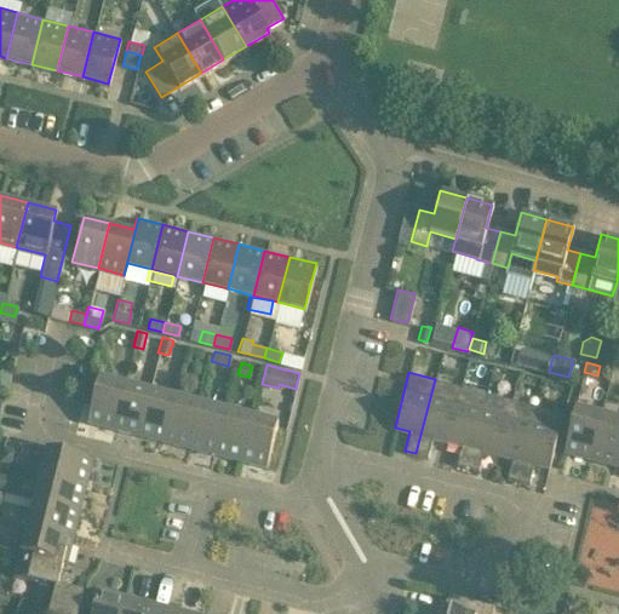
[(113,426),(124,382),(98,374),(86,420),(113,426)]
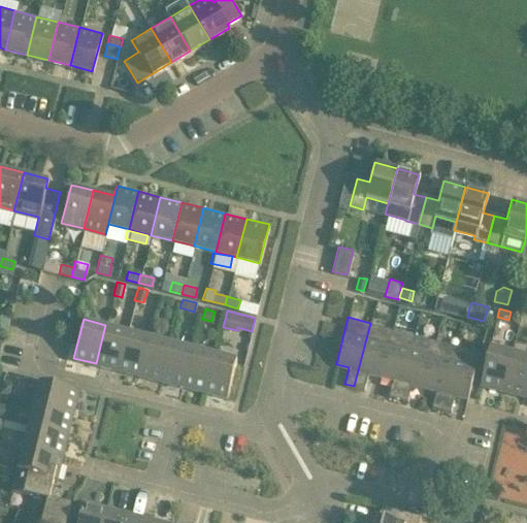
[(370,323),(354,386),(363,389),(367,372),(380,376),(392,328),(370,323)]
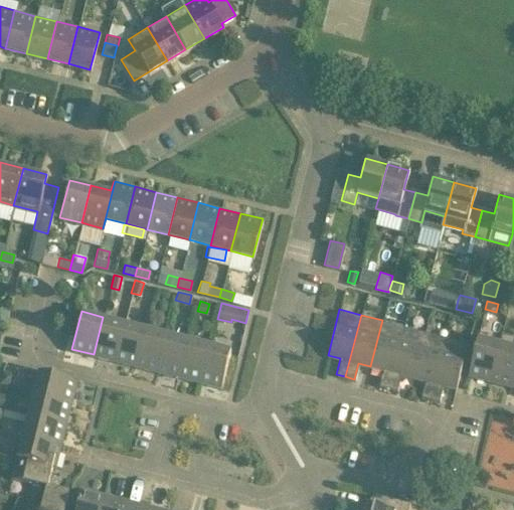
[(103,317),(94,354),(115,360),(124,322),(103,317)]
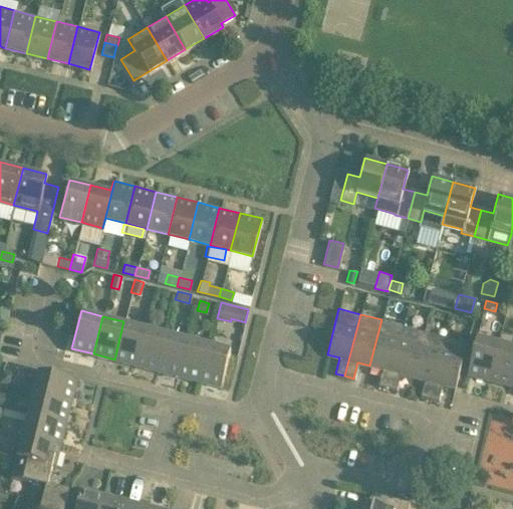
[(381,319),(369,365),(381,368),(377,385),(387,387),(403,324),(381,319)]
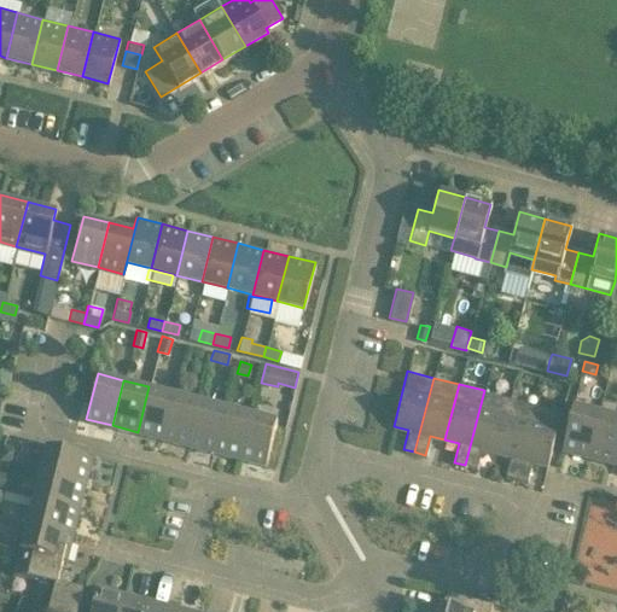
[(149,386),(138,432),(163,438),(174,392),(149,386)]
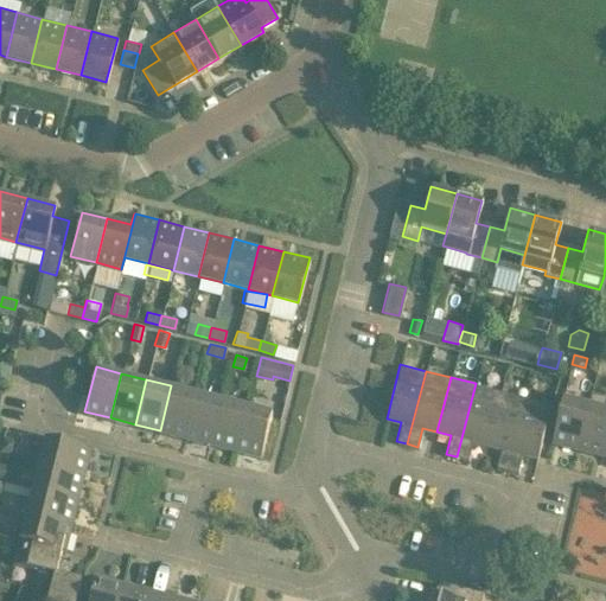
[(476,383),(457,456),(467,459),(472,440),(486,443),(499,390),(476,383)]
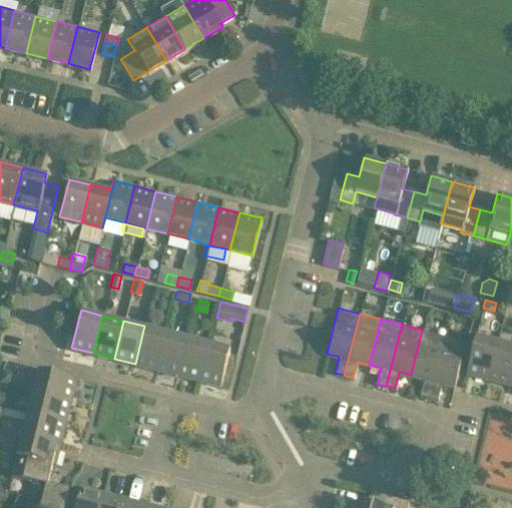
[(144,326),(135,364),(155,369),(165,331),(144,326)]
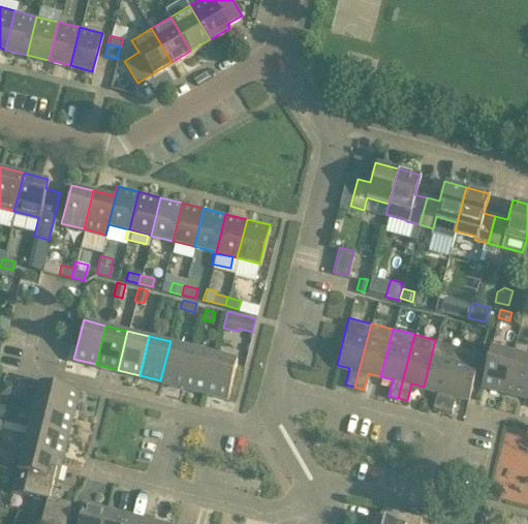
[(435,340),(424,387),(436,390),(432,406),(441,408),(457,345),(435,340)]
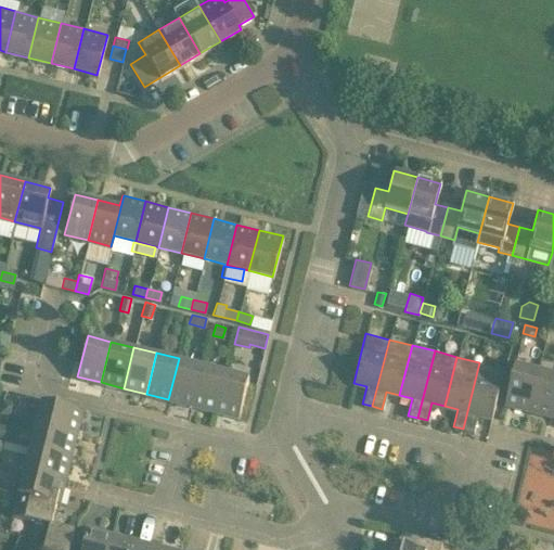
[(179,358),(168,399),(191,406),(202,365),(179,358)]
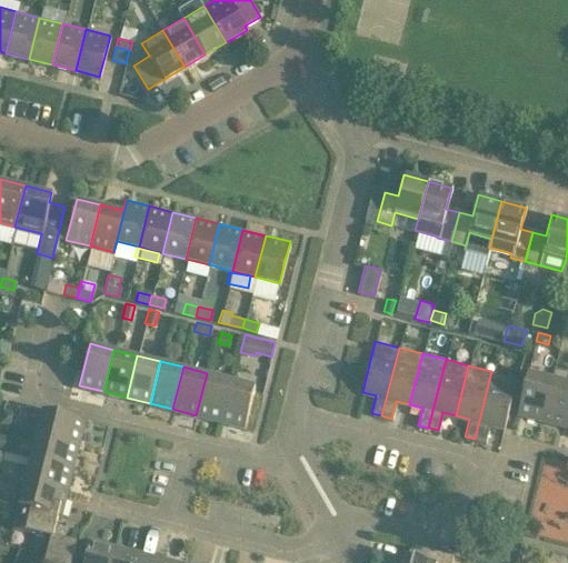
[(540,420),(552,369),(547,367),(545,375),(527,371),(516,413),(540,420)]
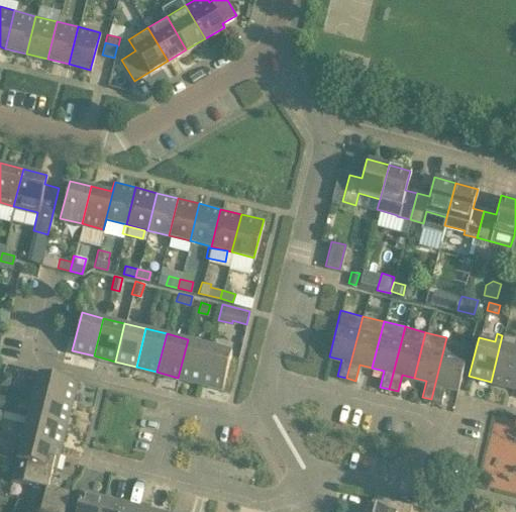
[(502,335),(491,382),(512,387),(515,369),(515,346),(501,343),(502,335)]
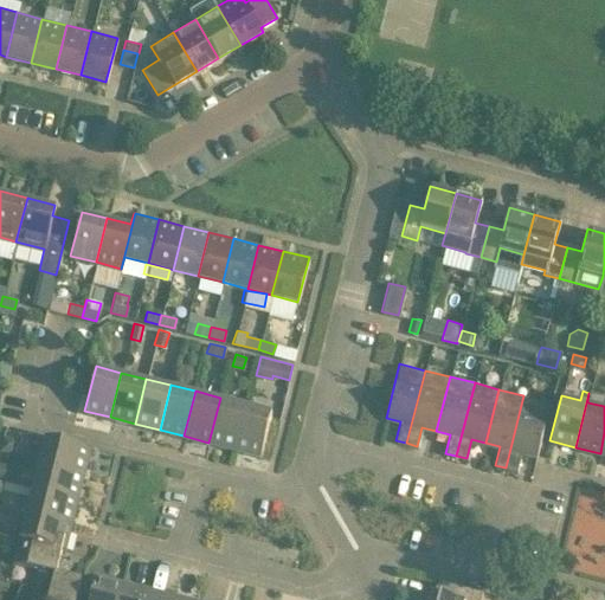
[(549,401),(523,395),(506,468),(516,471),(521,452),(535,456),(549,401)]
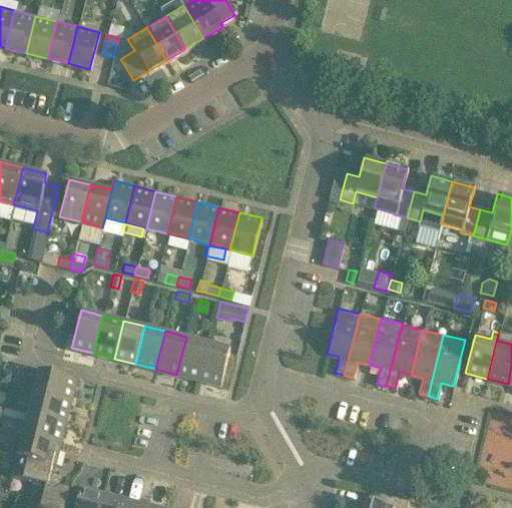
[(186,337),(176,375),(197,380),(207,342),(186,337)]
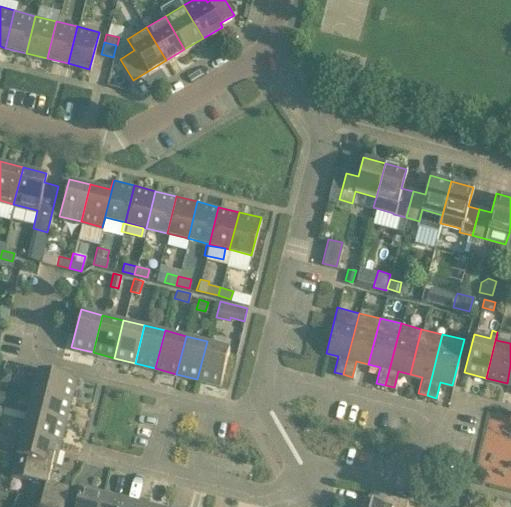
[(207,341),(197,379),(219,384),(228,347),(207,341)]
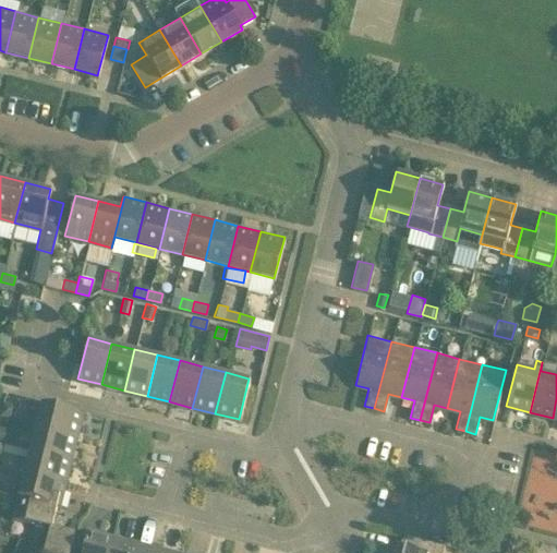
[(11,417),(14,403),(3,399),(0,413),(11,417)]
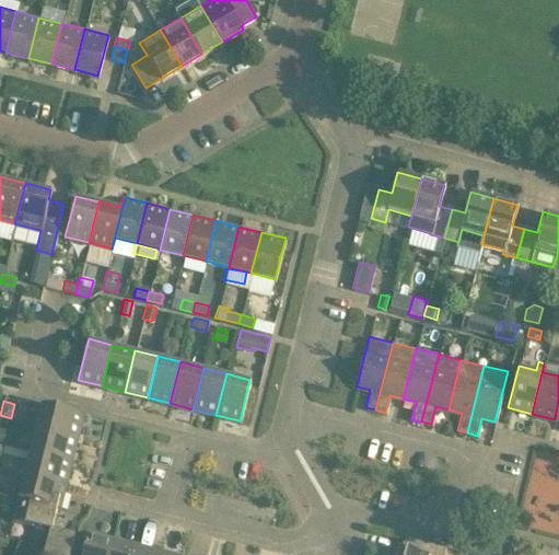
[(35,426),(77,436),(82,414),(42,403),(35,426)]
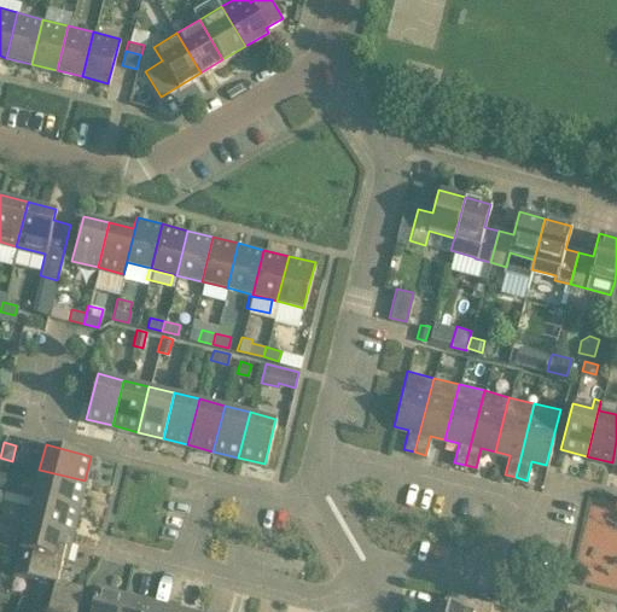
[(85,481),(39,470),(33,494),(79,506),(85,481)]
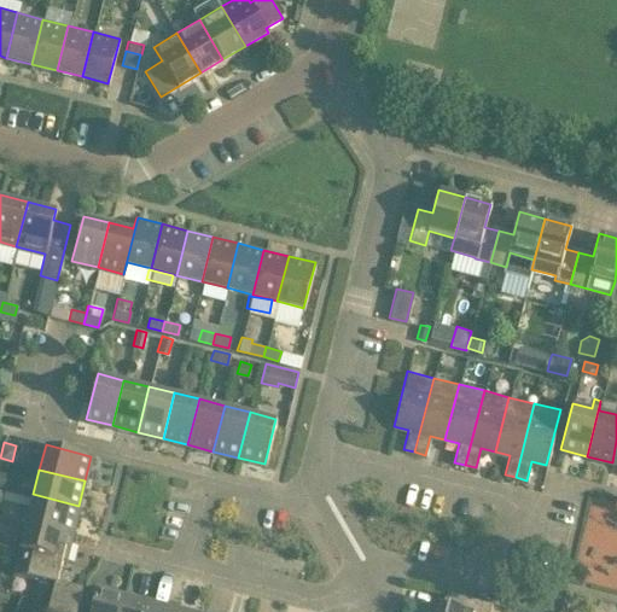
[(79,506),(33,494),(27,518),(73,530),(79,506)]
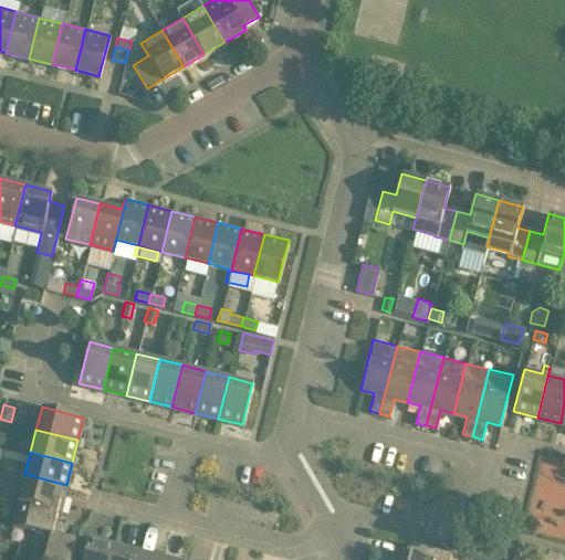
[(66,485),(24,474),(19,496),(61,507),(66,485)]
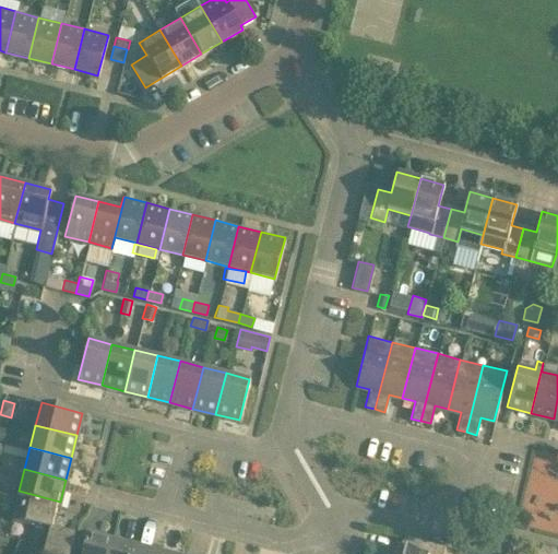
[(60,502),(19,491),(13,513),(51,522),(56,505),(59,506),(60,502)]
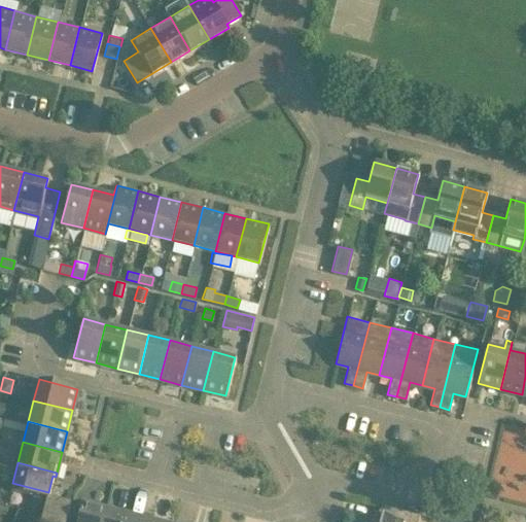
[(48,492),(12,483),(11,488),(30,493),(26,509),(42,513),(39,521),(64,521),(69,501),(47,496),(48,492)]
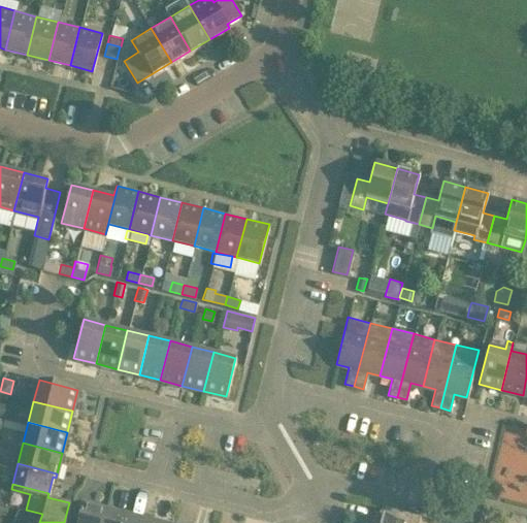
[(100,522),(104,509),(83,502),(76,522),(100,522)]
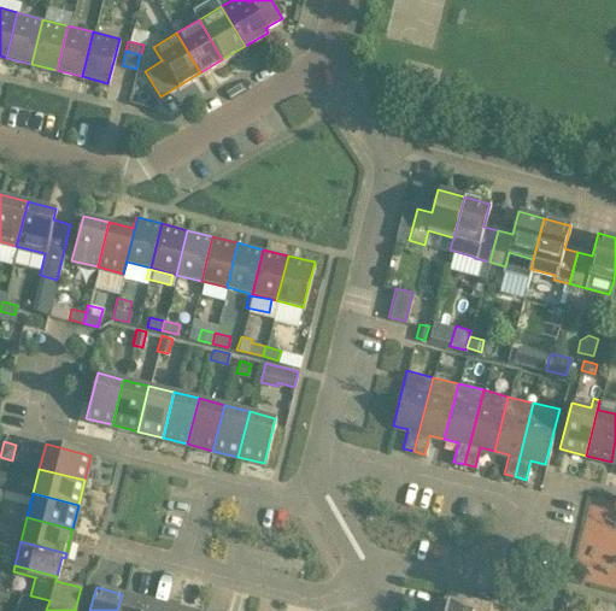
[(488,610),(491,600),(446,589),(444,603),(430,599),(427,610),(488,610)]
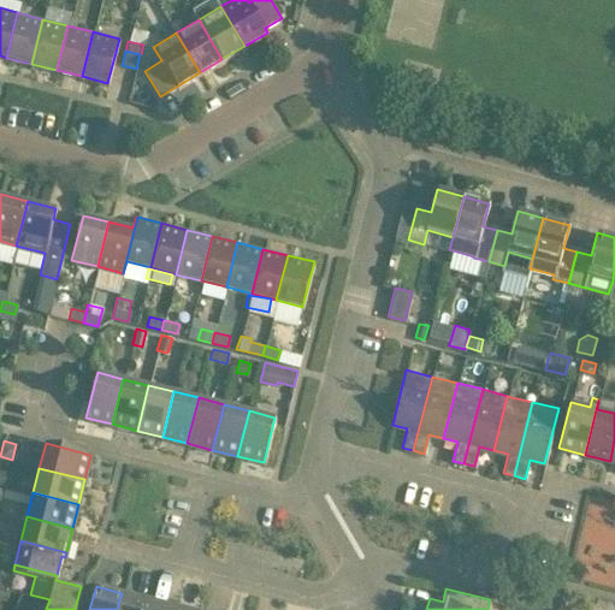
[(122,593),(117,609),(143,609),(147,599),(122,593)]
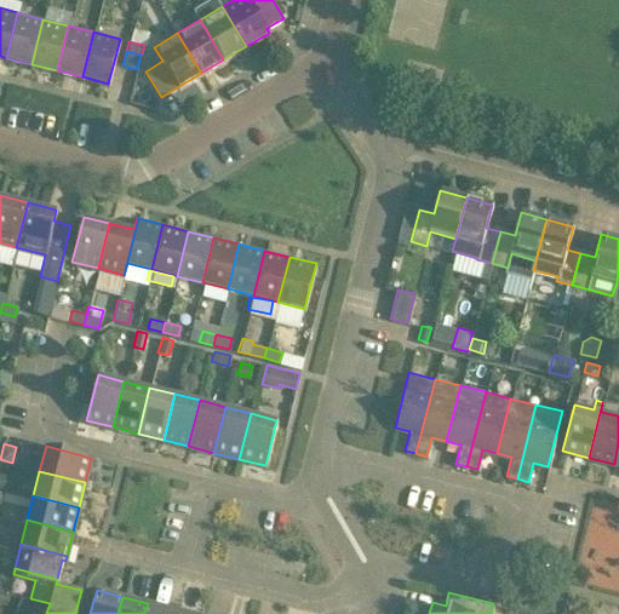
[(148,603),(144,613),(172,613),(173,609),(148,603)]
